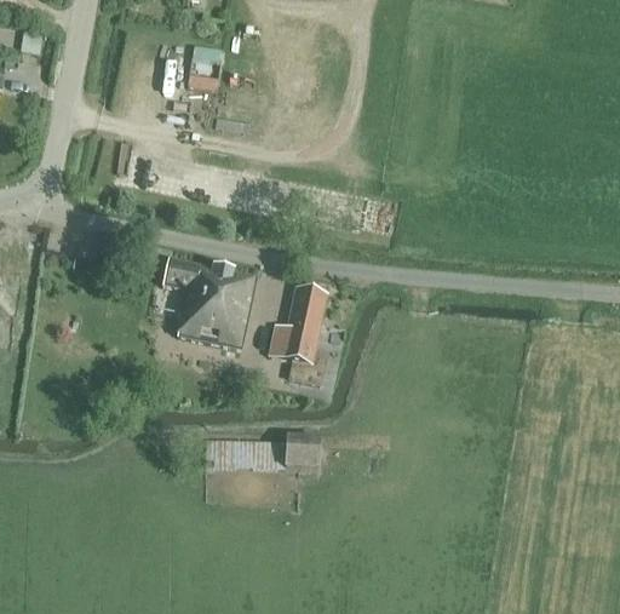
[(181,316),(176,334),(240,349),(254,277),(231,273),(233,271),(229,271),(213,269),(214,268),(212,267),(211,268),(167,258),(161,283),(183,288),(177,315),(181,316)]
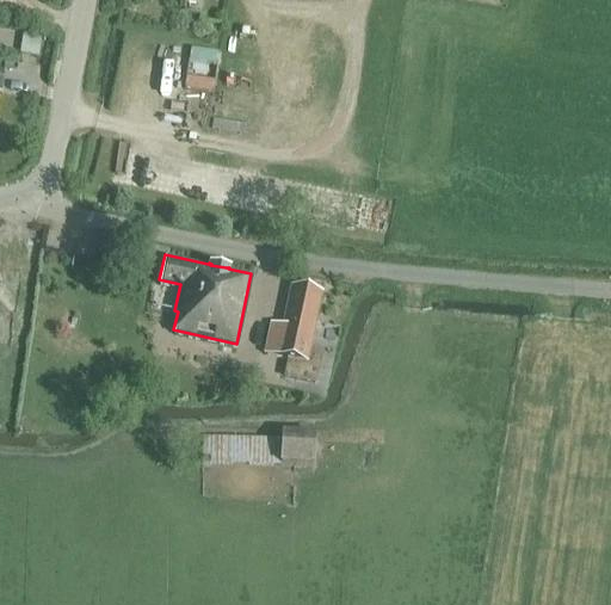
[(290,282),(282,321),(271,319),(264,350),(306,358),(321,289),(290,282)]
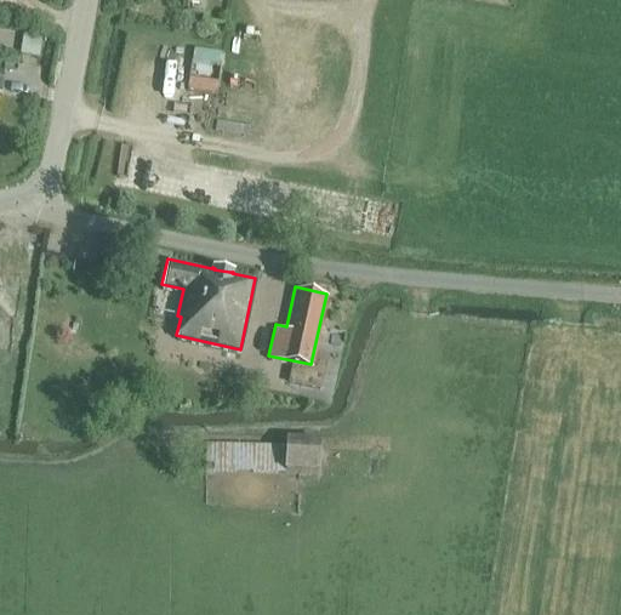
[(317,470),(318,443),(318,436),(284,434),(284,442),(205,440),(204,467),(283,470),(317,470)]
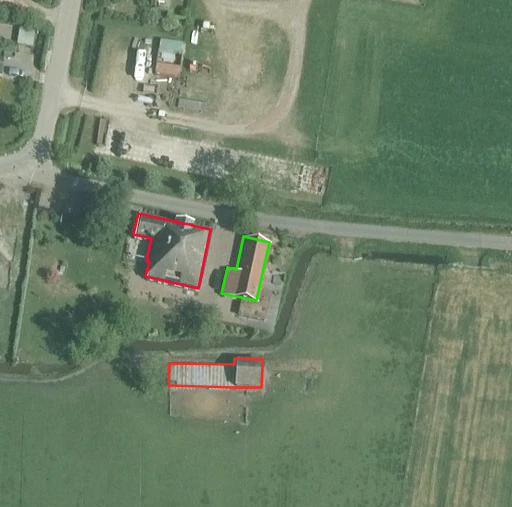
[(262,365),(261,387),(285,387),(285,366),(262,365)]
